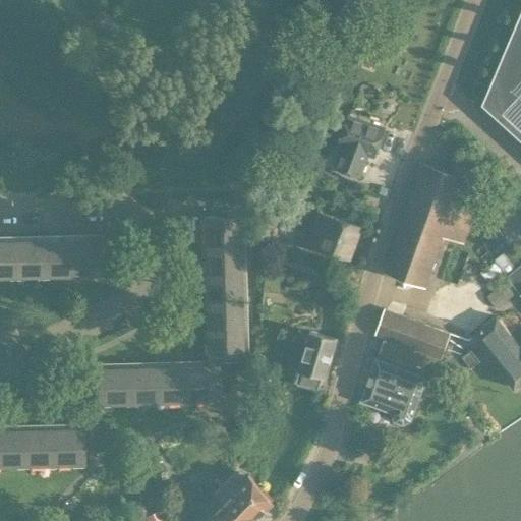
[(361,63),(371,67),(375,55),(366,51),(361,63)]
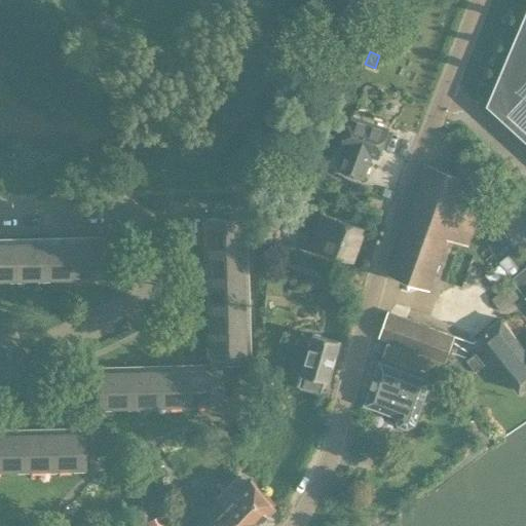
[(500,95),(490,106),(497,112),(508,101),(500,95)]
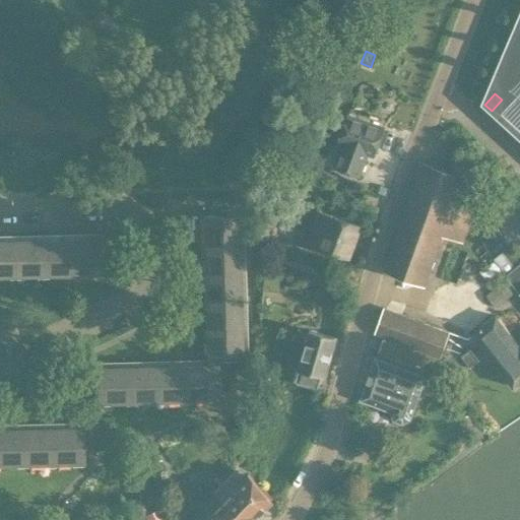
[(368,154),(374,156),(384,128),(348,116),(338,144),(343,146),(335,168),(360,177),(368,154)]
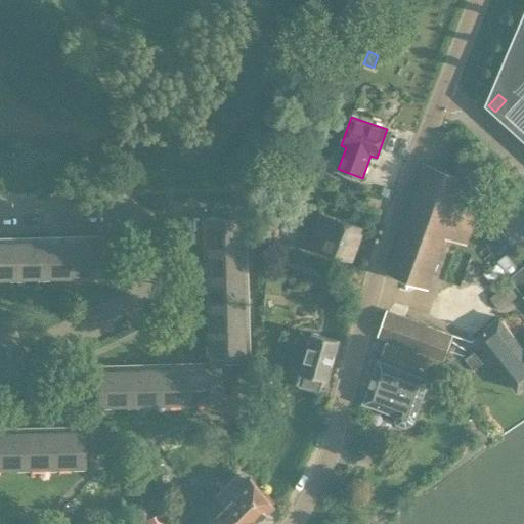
[(467,244),(481,203),(463,177),(427,164),(388,272),(428,288),(446,236),(467,244)]
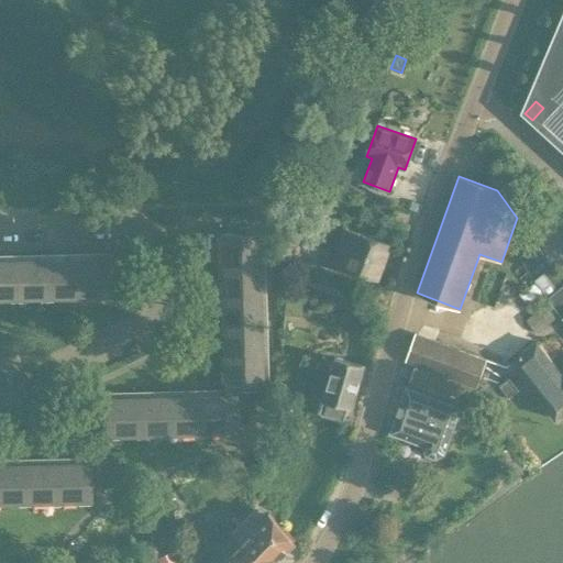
[(232,229),(232,234),(219,235),(223,396),(103,399),(103,418),(98,419),(98,424),(103,423),(105,438),(235,433),(236,433),(236,431),(252,431),(258,385),(261,385),(257,234),(238,234),(238,229),(232,229)]
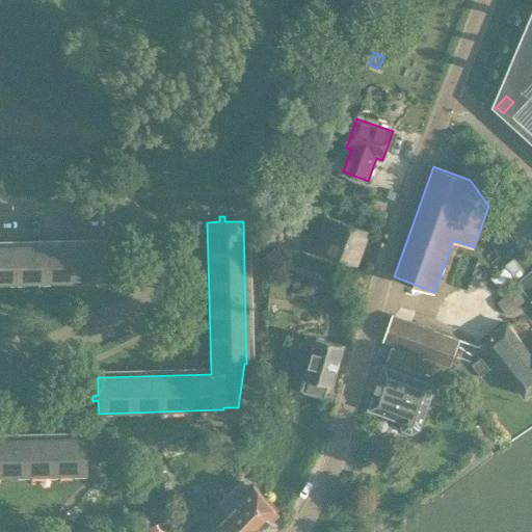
[(321,234),(360,247),(365,231),(327,217),(321,234)]
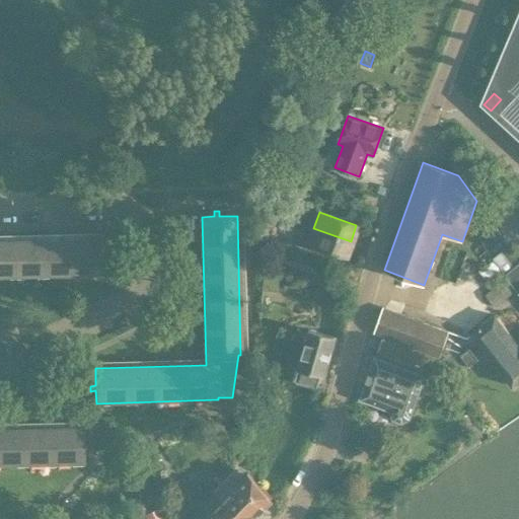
[(267,241),(267,213),(254,213),(254,226),(254,229),(254,241),(267,241)]
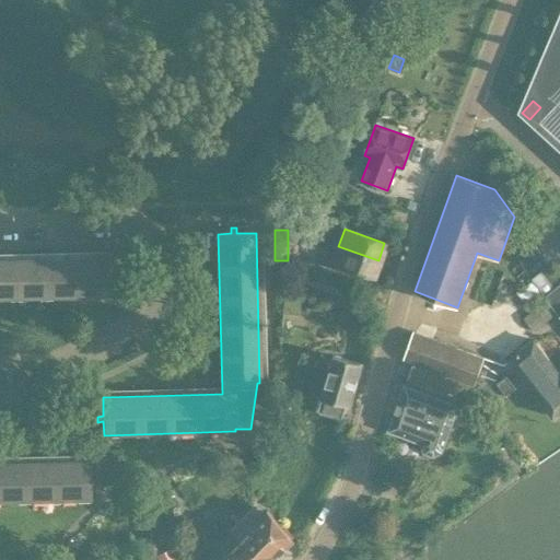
[(372,278),(378,260),(338,246),(331,264),(372,278)]
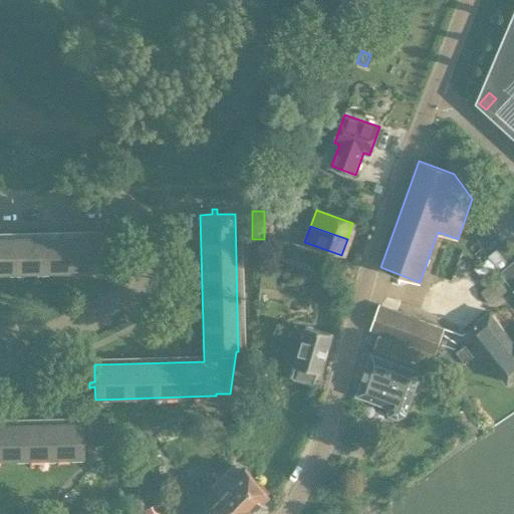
[(0,274),(102,272),(101,259),(107,259),(107,254),(101,254),(101,237),(0,239),(0,274)]
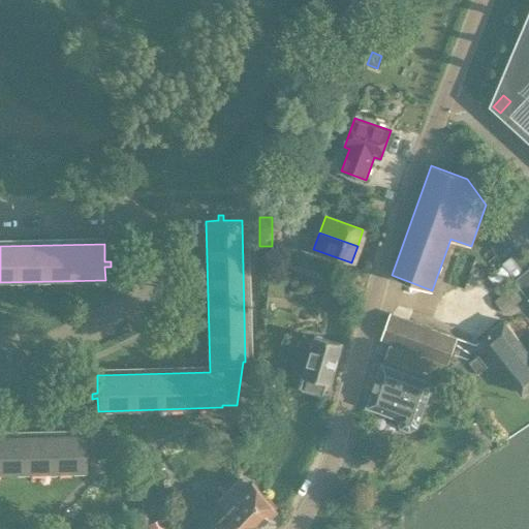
[(516,280),(518,283),(526,296),(528,298),(528,270),(524,274),(511,257),(503,263),(516,280)]
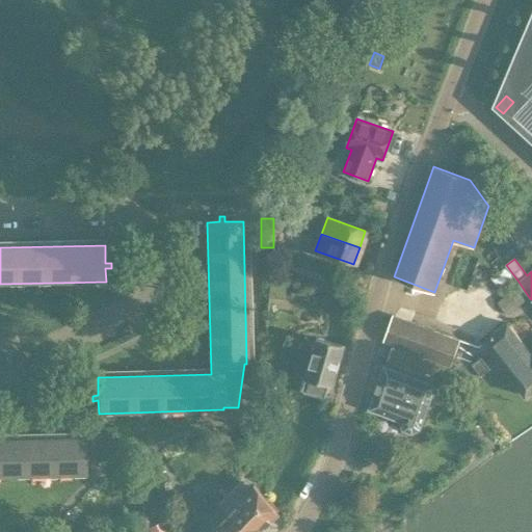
[(504,291),(516,281),(506,265),(493,276),(504,291)]
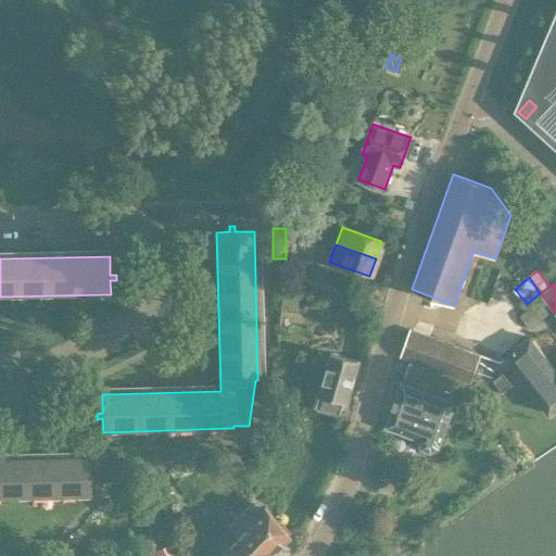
[(281,294),(280,311),(295,312),(297,297),(281,294)]
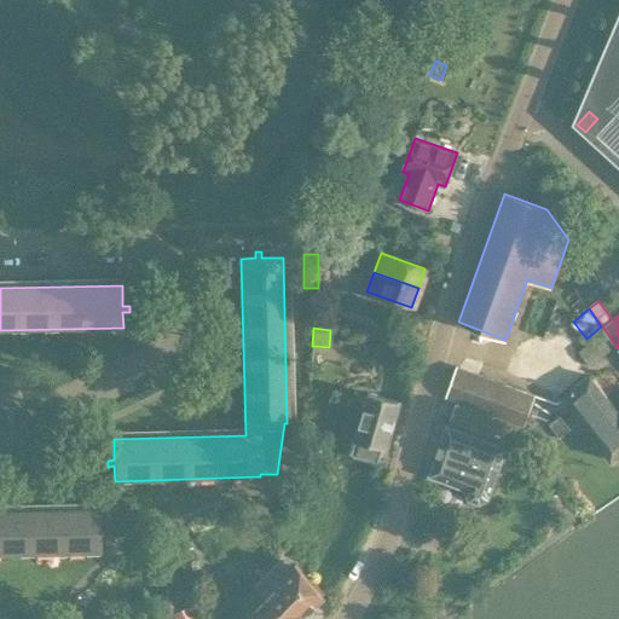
[(590,366),(615,346),(606,331),(579,352),(590,366)]
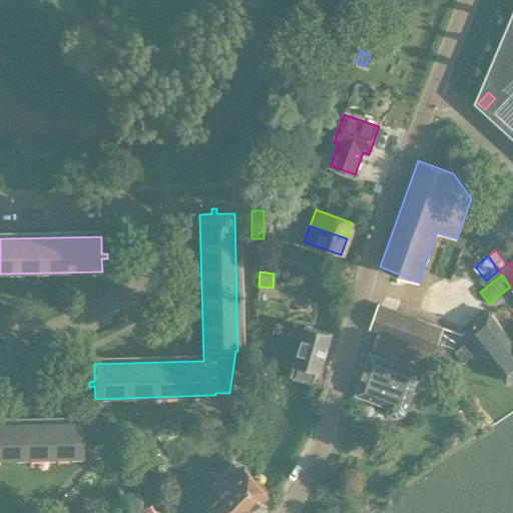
[(420,348),(434,353),(443,328),(380,306),(371,330),(383,334),(420,348)]
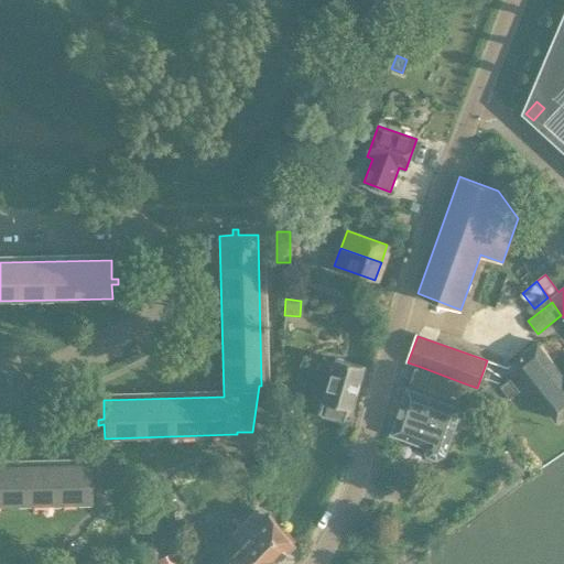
[(539,343),(512,364),(529,383),(559,421),(563,416),(563,373),(542,346),(539,343)]
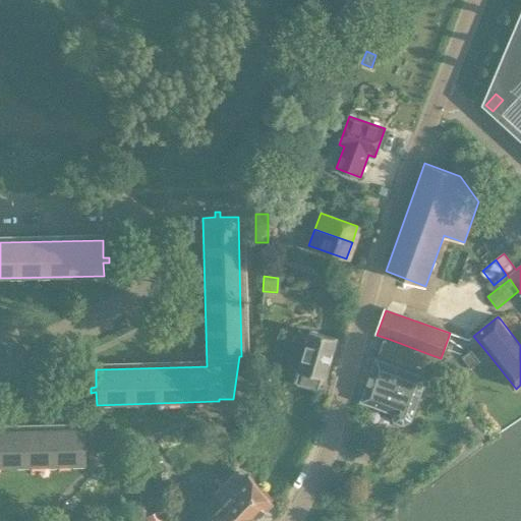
[(326,380),(337,340),(310,332),(299,371),(303,372),(300,383),(320,388),(323,378),(326,380)]
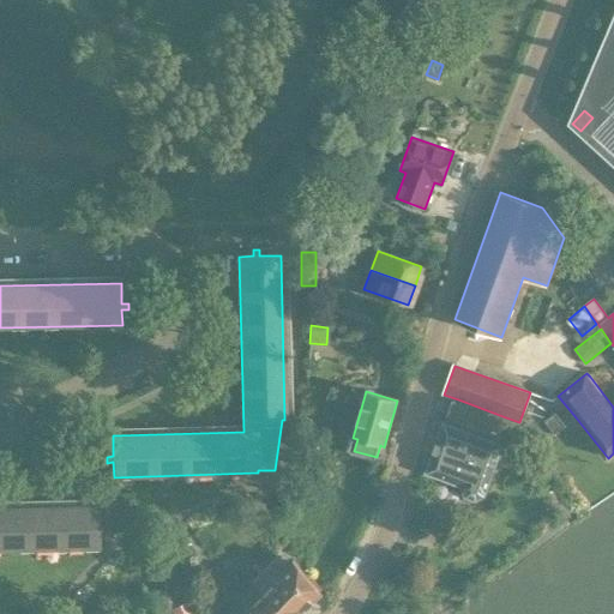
[(493,441),(503,416),(458,399),(449,425),(443,422),(426,473),(462,486),(467,497),(475,500),(485,494),(503,444),(493,441)]
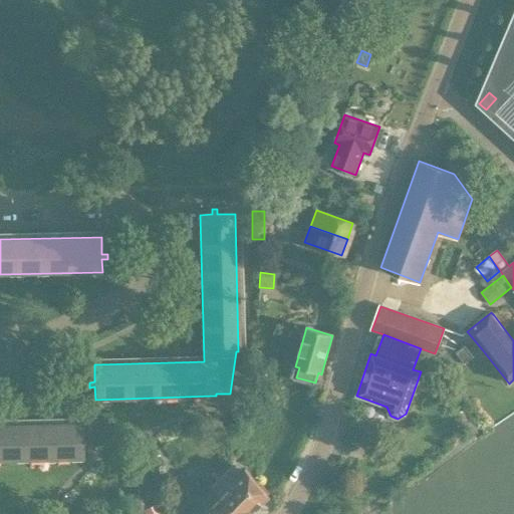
[(475,356),(466,346),(457,353),(466,364),(475,356)]
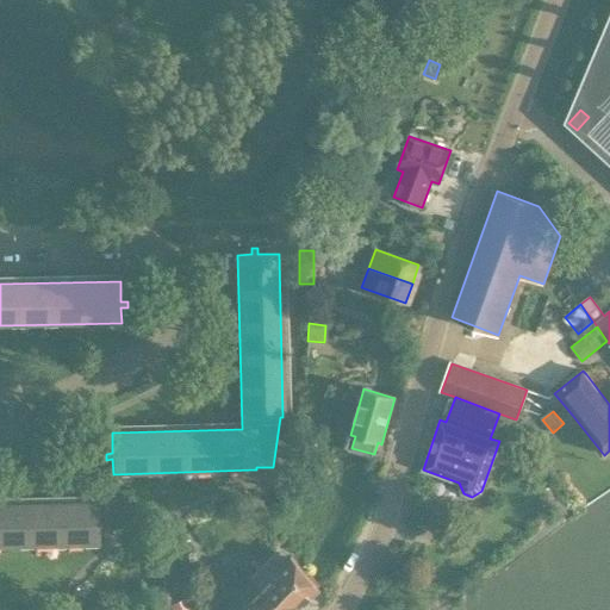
[(103,523),(97,524),(97,503),(0,504),(0,546),(98,545),(97,530),(104,529),(103,523)]
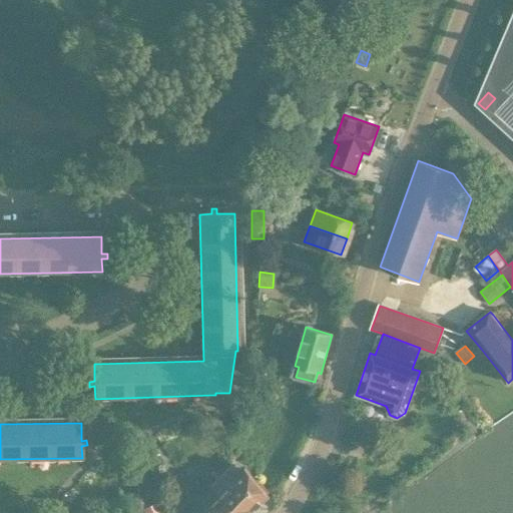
[(219,494),(239,512),(250,512),(268,496),(243,468),(219,494)]
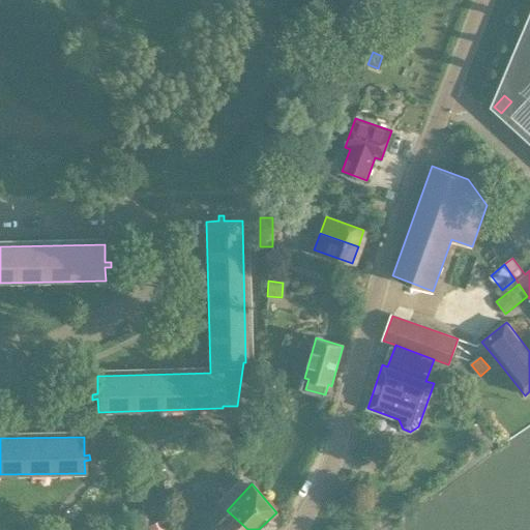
[(210,529),(247,529),(227,510),(209,529),(210,529)]
